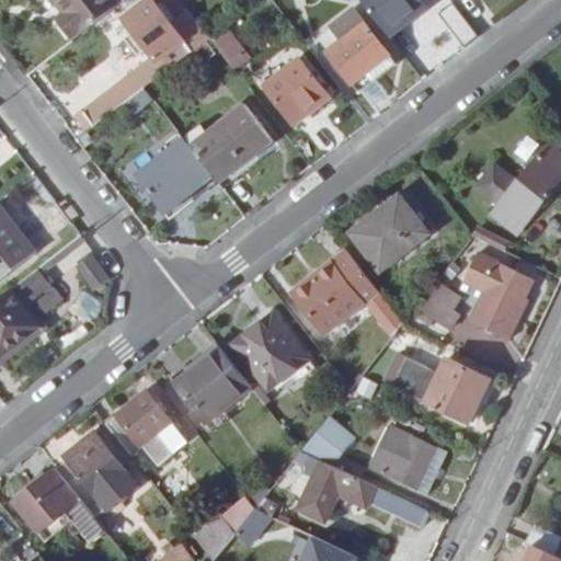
[(71,44),(121,4),(116,0),(49,0),(59,11),(50,18),(71,44)]
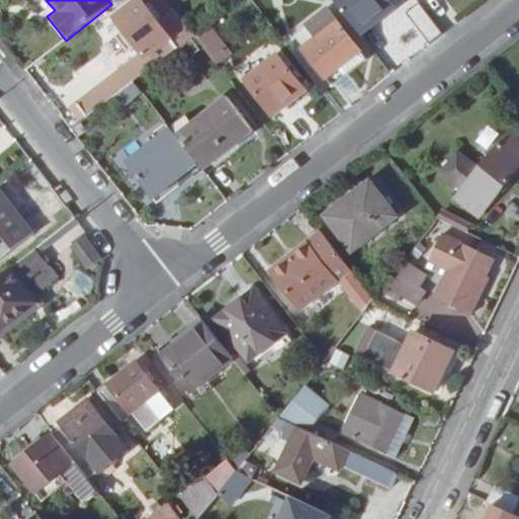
[(145,57),(170,36),(142,0),(141,0),(117,20),(145,57)]
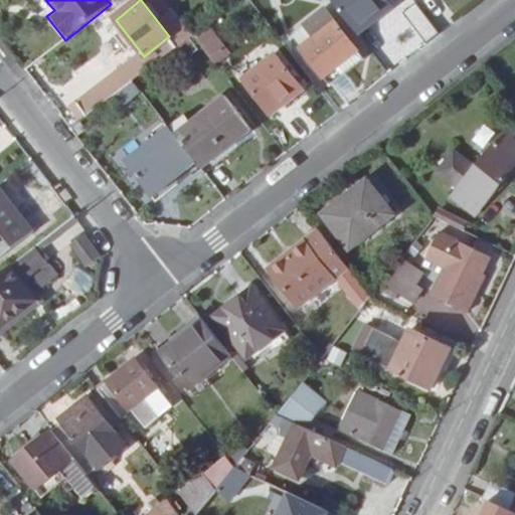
[(332,0),(359,35),(394,7),(388,0),(332,0)]
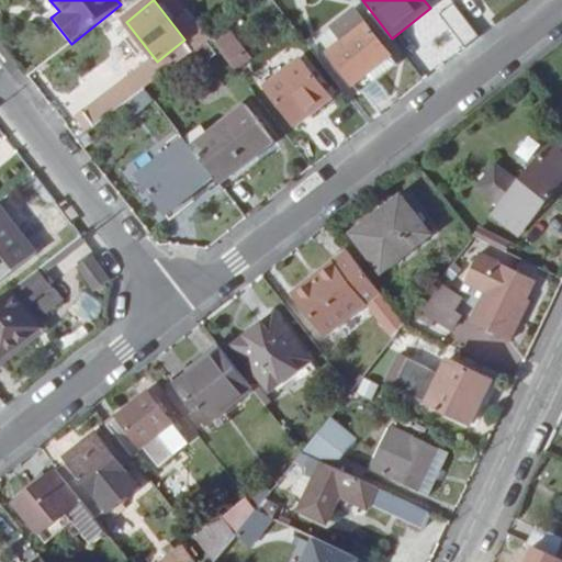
[(447,20),(469,48),(481,38),(459,10),(447,20)]
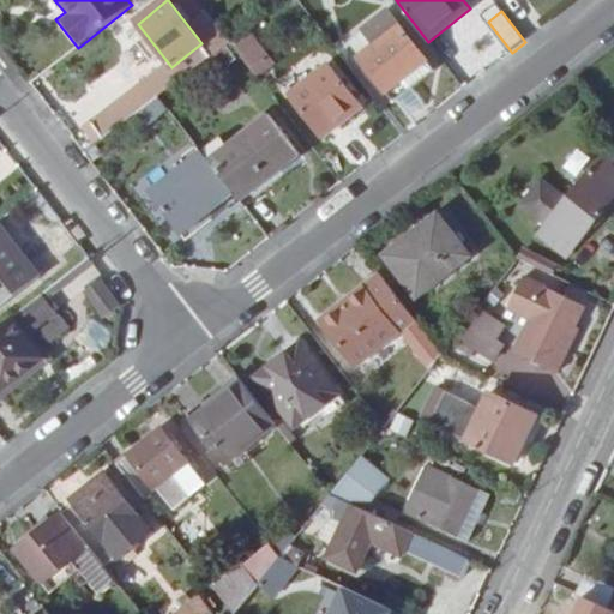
[(378,47),(361,59),(387,92),(427,62),(389,12),(365,31),(378,47)]
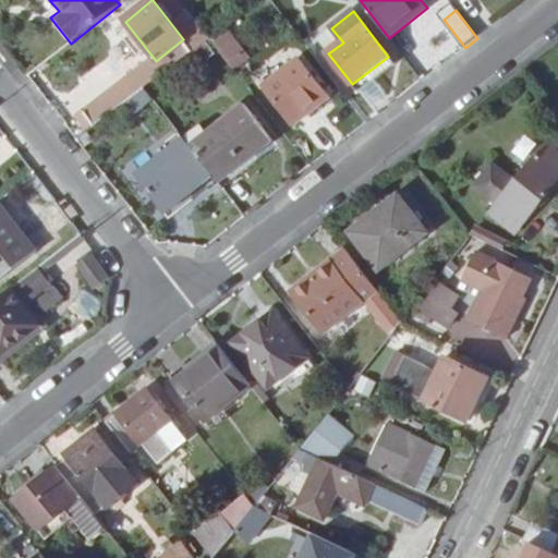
[(331,28),(317,39),(328,53),(343,43),(331,28)]
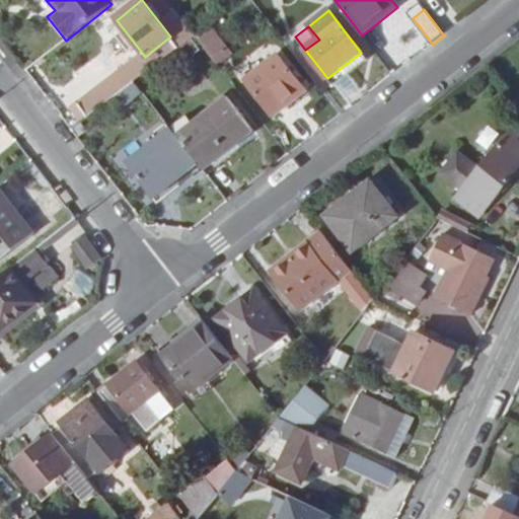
[(235,58),(218,34),(206,44),(223,67),(235,58)]
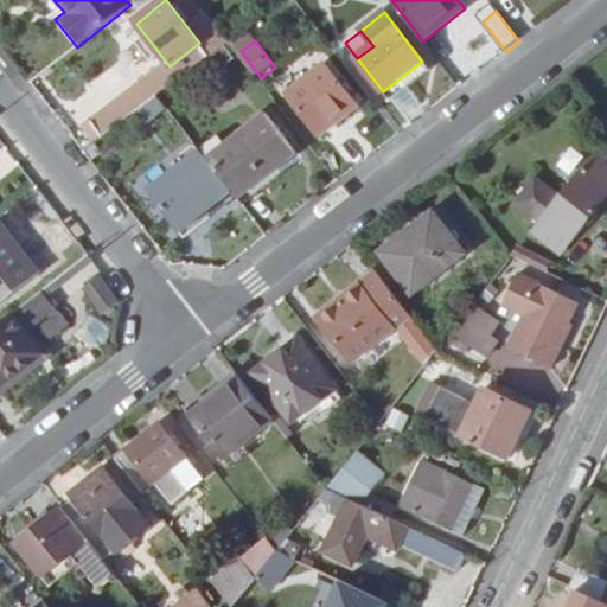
[(179,78),(210,56),(199,43),(170,66),(179,78)]
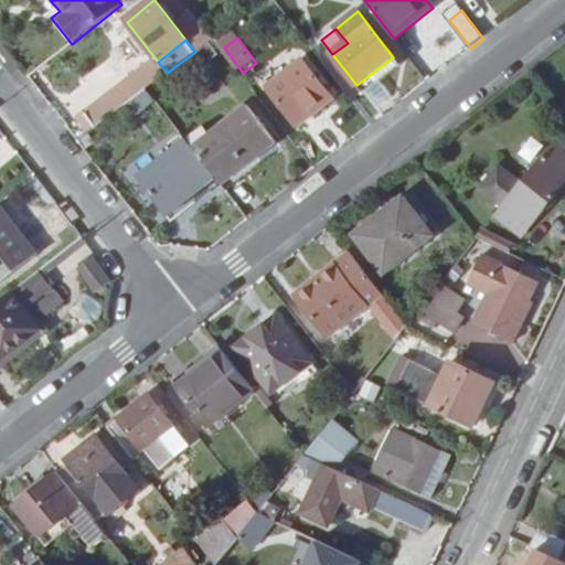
[(210,44),(196,54),(205,65),(219,55),(210,44)]
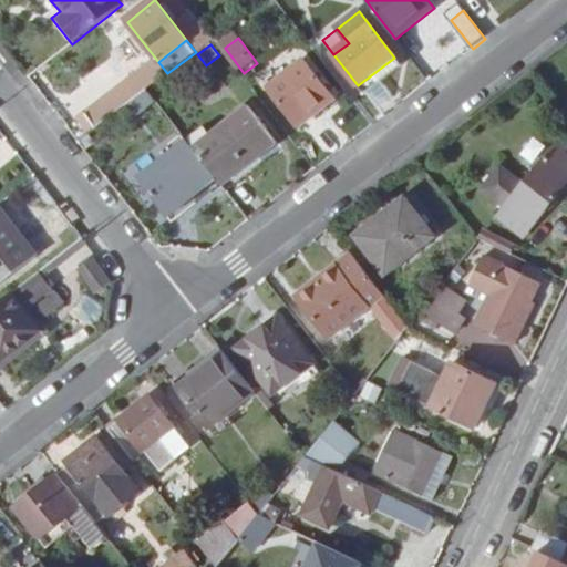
[(319,114),(315,107),(330,95),(303,62),(294,70),(278,51),(256,68),(301,127),(319,114)]
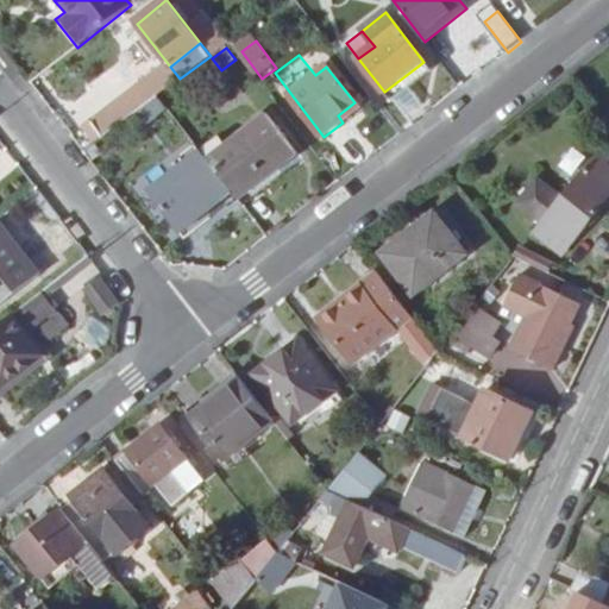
[(151,86),(148,80),(88,129),(99,142),(158,96),(173,85),(165,75),(151,86)]
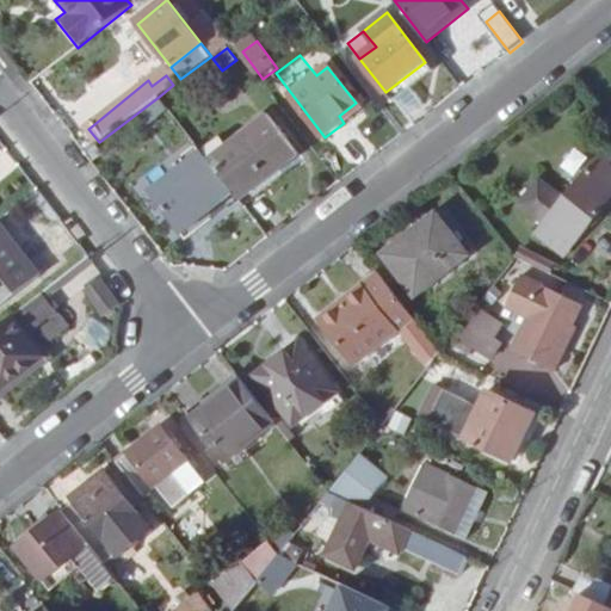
[(297,156),(269,117),(210,161),(234,193),(240,201),(297,156)]
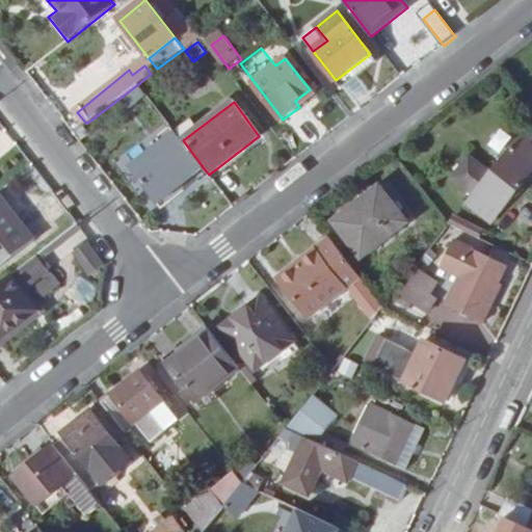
[(157,203),(204,168),(183,140),(177,133),(131,169),(157,203)]
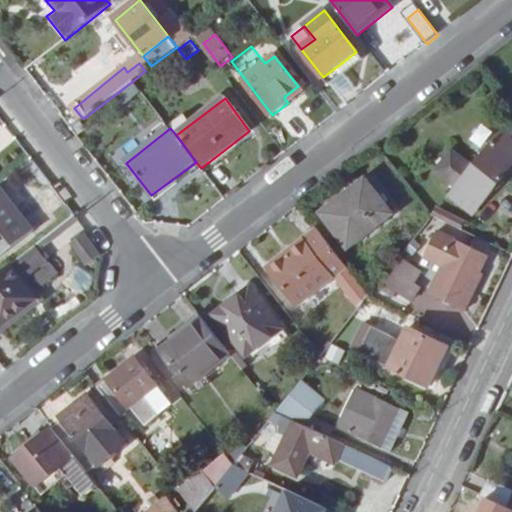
[(473,215),(511,166),(511,139),(501,131),(449,195),(473,215)]
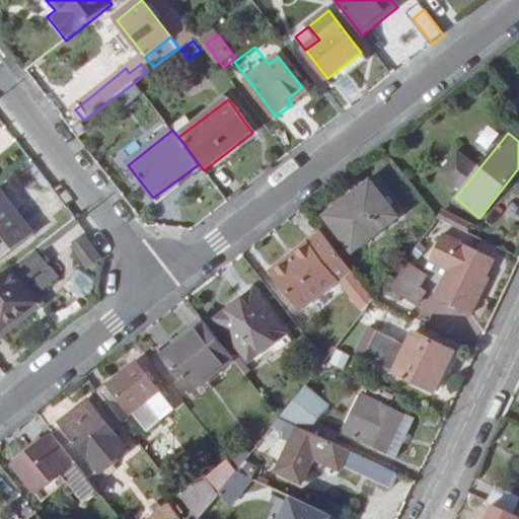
[(353,251),(397,216),(371,181),(326,216),(353,251)]
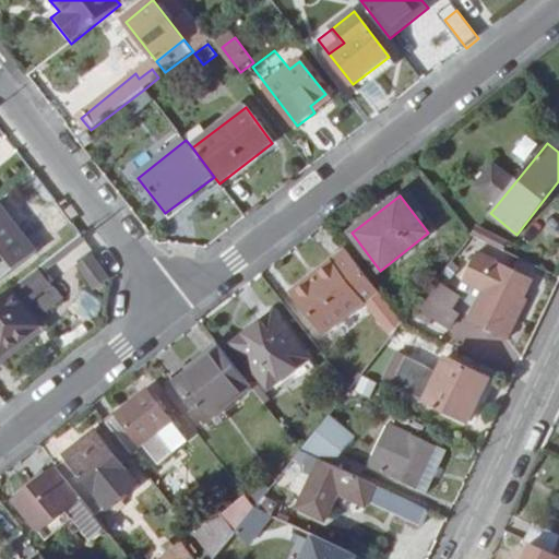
[(0,281),(37,251),(0,202),(0,281)]
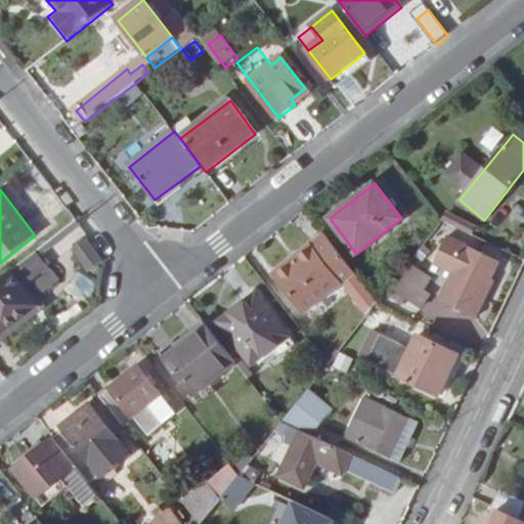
[(324,233),(291,260),(295,266),(279,277),(305,311),(354,272),(324,233)]
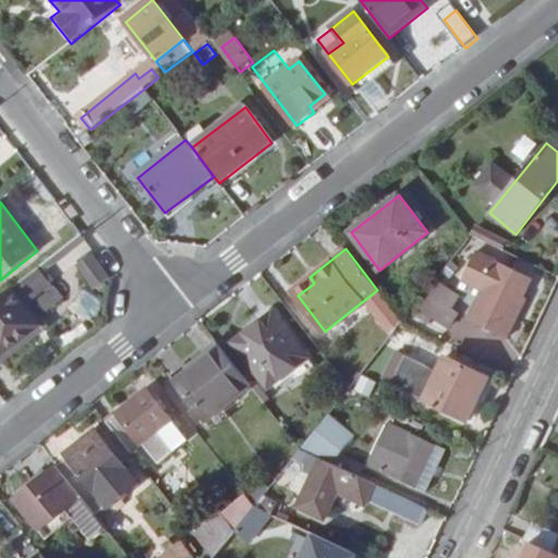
[(531,279),(476,252),(462,281),(482,291),(468,320),(506,340),(516,319),(512,318),(531,279)]
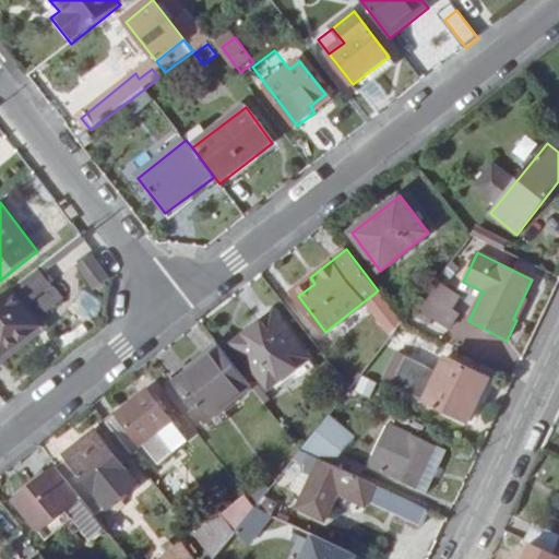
[(83,263),(102,289),(114,280),(95,254),(83,263)]
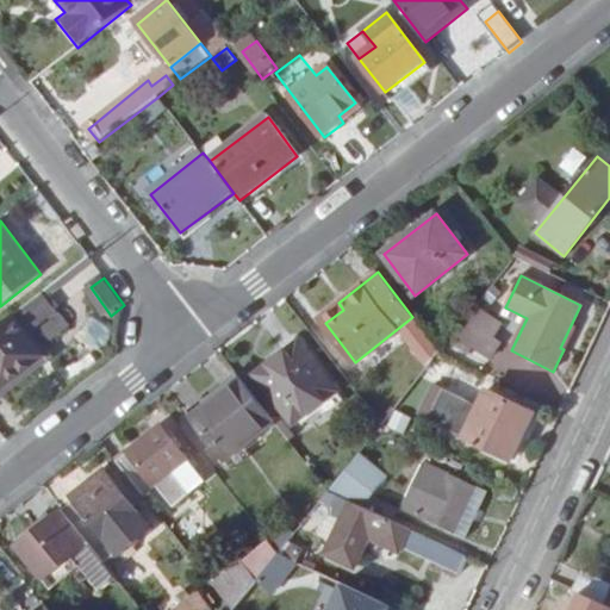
[(26,331),(57,307),(45,292),(0,325),(0,390),(44,356),(26,331)]
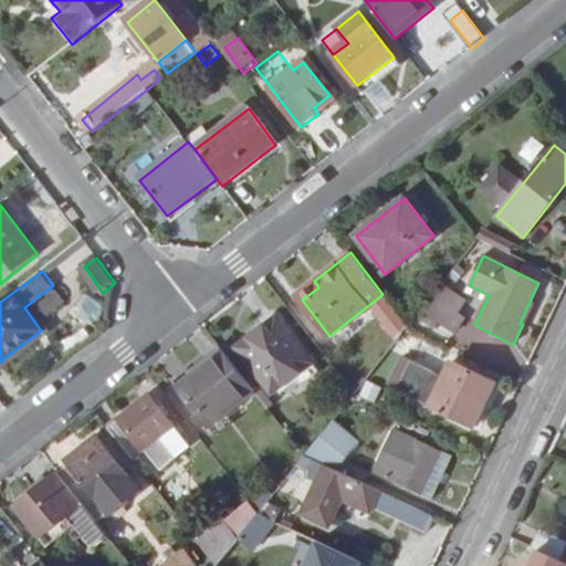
[(302,300),(318,287),(314,281),(296,294),(302,300)]
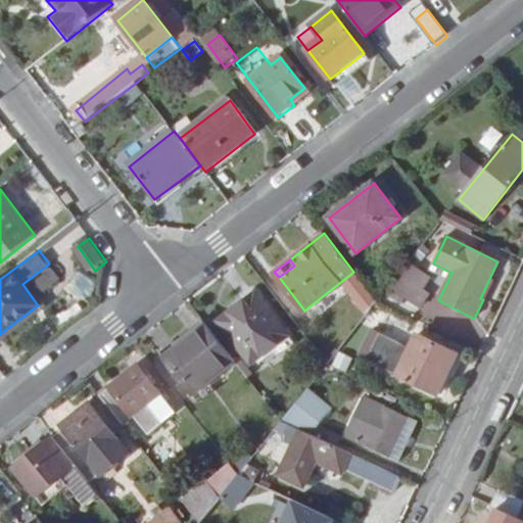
[(421,274),(409,264),(388,288),(414,308),(425,295),(420,291),(412,285),(421,274)]
